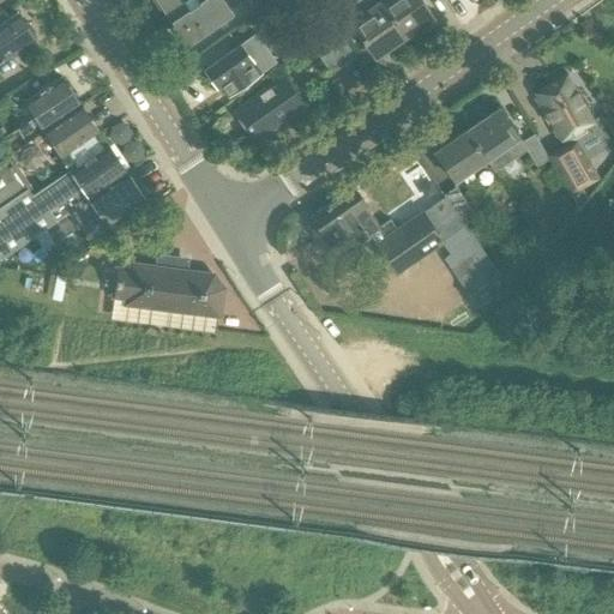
[(151,0),(158,10),(162,7),(173,23),(168,26),(174,35),(178,32),(186,44),(232,13),(229,11),(245,0),(254,0),(260,6),(269,0),(151,0)]
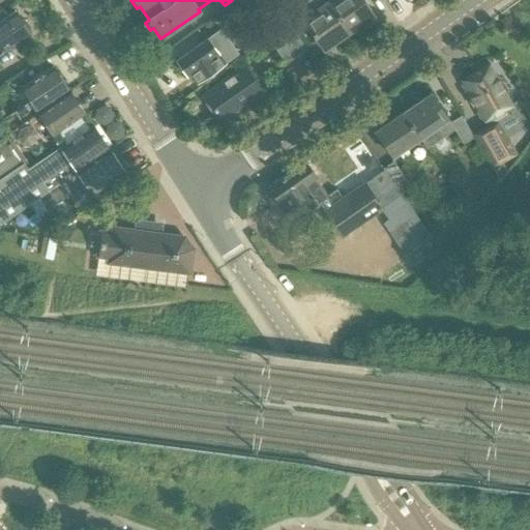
[(235,0),(244,12),(261,0),(235,0)]
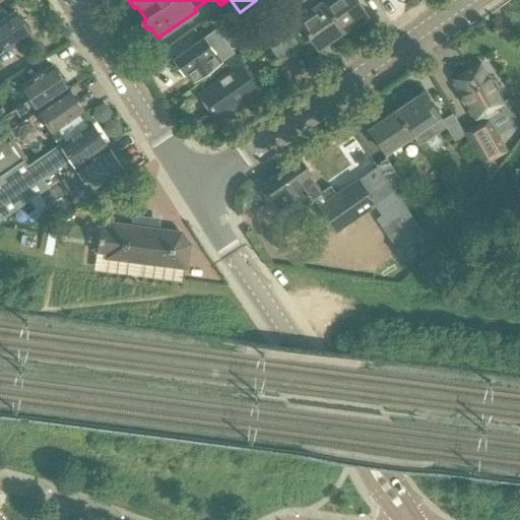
[(267,0),(275,11),(288,3),(285,0),(267,0)]
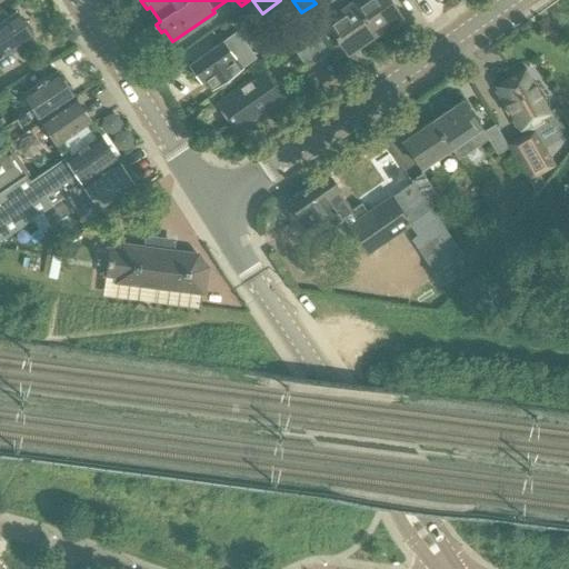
[(373,35),(349,0),(331,0),(318,10),(347,52),(351,50),(353,52),(363,46),(361,42),(373,35)]
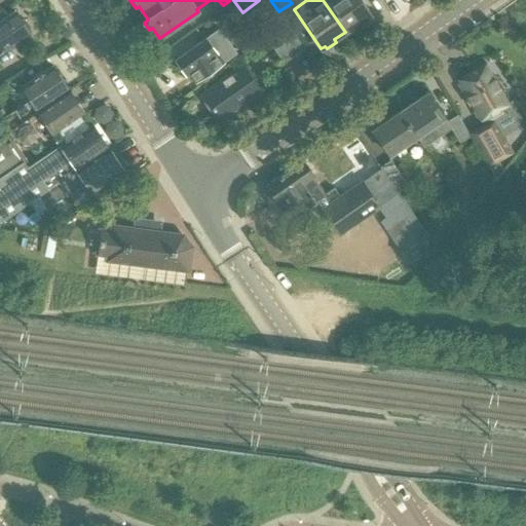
[(323,0),(345,32),(347,30),(350,33),(361,26),(359,23),(370,14),(360,0),(323,0)]
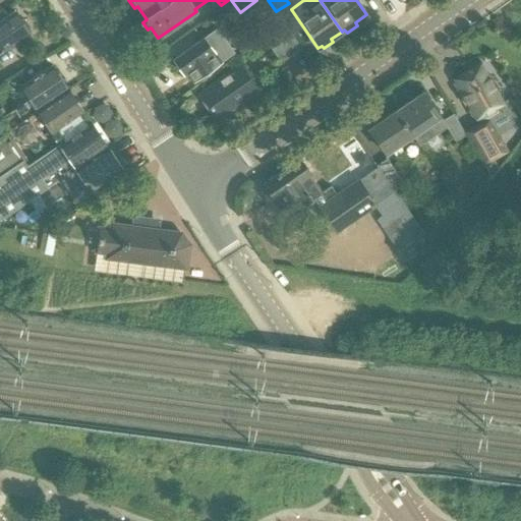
[(257,15),(270,32),(282,23),(270,6),(257,15)]
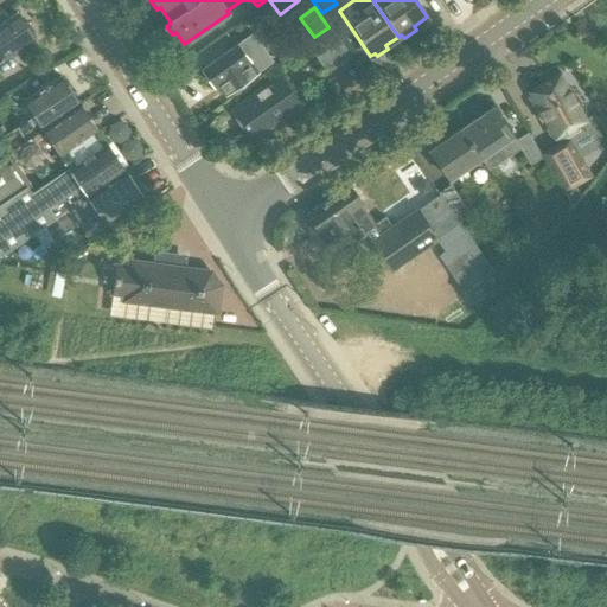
[(0,61),(16,51),(23,61),(36,51),(30,42),(34,39),(32,36),(33,31),(29,24),(24,23),(17,12),(8,18),(4,11),(0,12),(0,61)]
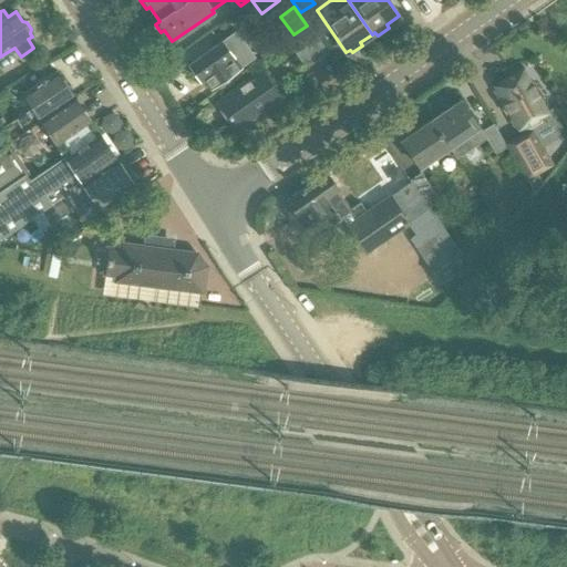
[(286,40),(303,66),(327,51),(308,24),(307,26),(294,34),(286,40)]
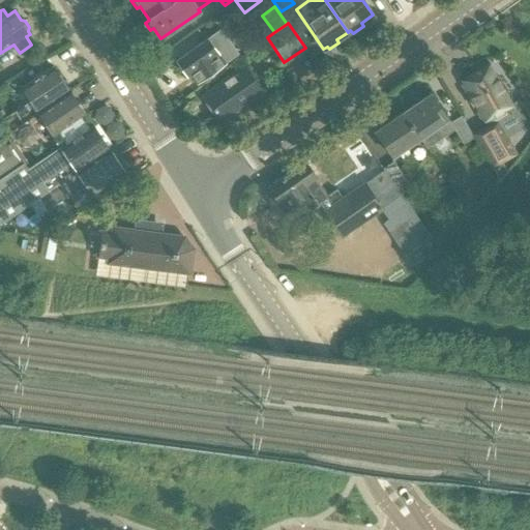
[(189,74),(197,83),(238,54),(221,29),(176,60),(178,63),(177,67),(181,72),(184,72),(187,76),(189,74)]
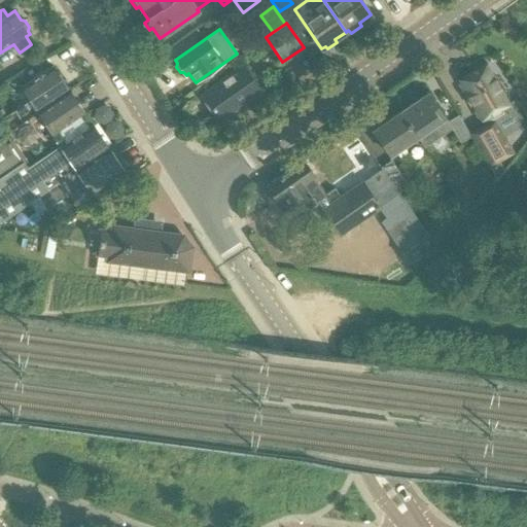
[(486,65),(458,80),(482,120),(485,119),(487,125),(470,134),(496,180),(503,171),(498,161),(512,152),(497,126),(512,117),(510,114),(510,113),(508,110),(507,110),(505,107),(508,105),(486,65)]
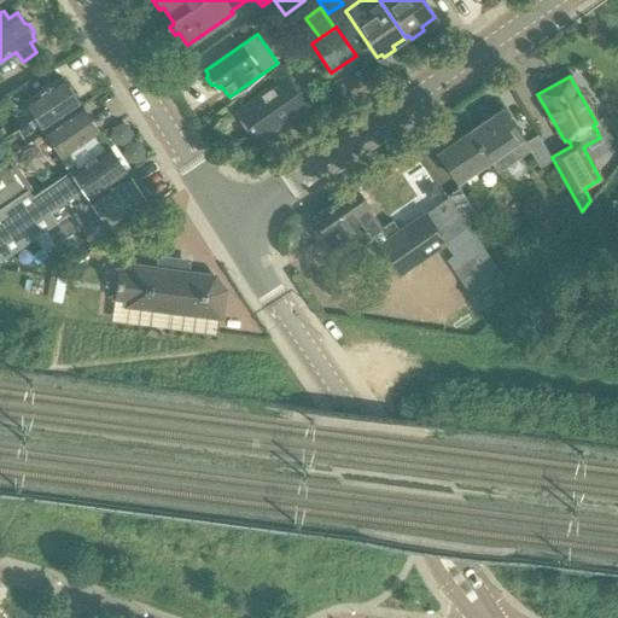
[(1,140),(10,152),(80,105),(60,77),(24,101),(35,117),(1,140)]
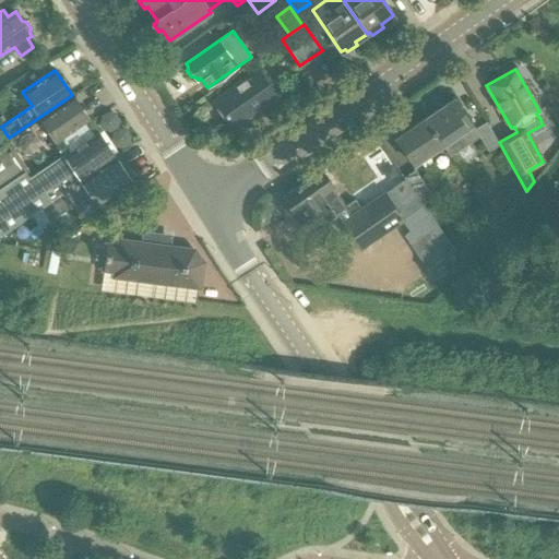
[(213,100),(226,119),(229,117),(235,126),(276,96),(258,70),(213,100)]
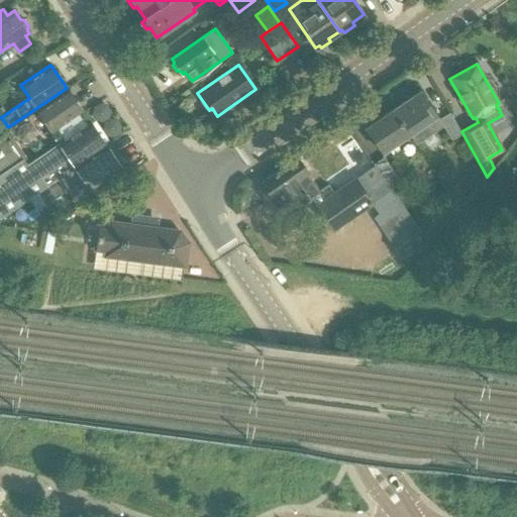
[(67,88),(8,127),(14,137),(20,146),(29,145),(43,135),(35,124),(43,119),(52,131),(82,111),(67,88)]
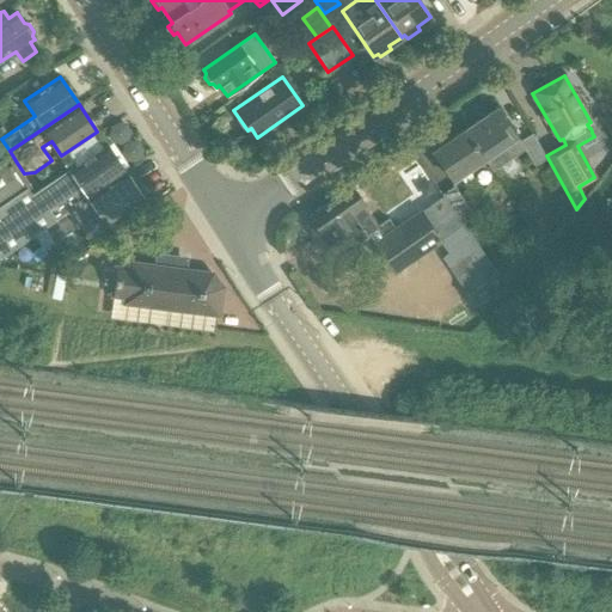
[(479,120),(464,130),(483,158),(493,172),(525,150),(533,166),(546,159),(532,134),(520,141),(516,138),(496,108),(495,109),(479,120)]
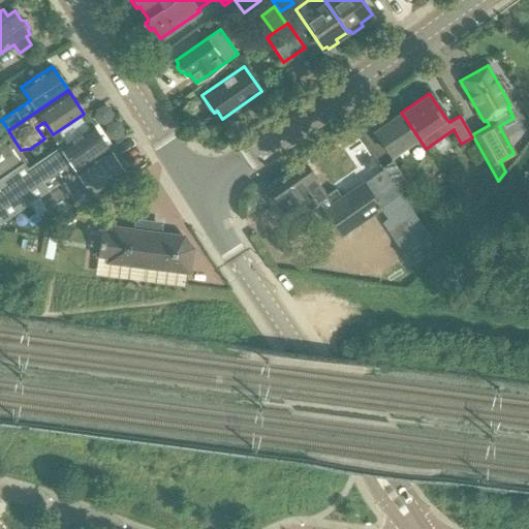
[(417,136),(401,113),(389,121),(375,130),(374,130),(392,156),(407,146),(405,145),(417,136)]
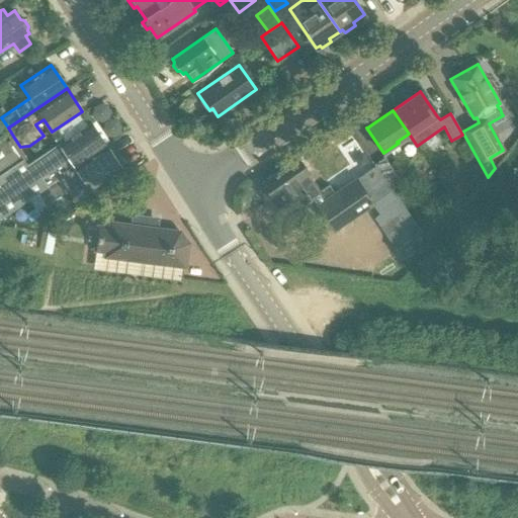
[(14,138),(8,127),(0,138),(0,219),(37,193),(36,192),(65,174),(105,146),(90,122),(60,143),(27,164),(10,140),(14,138)]
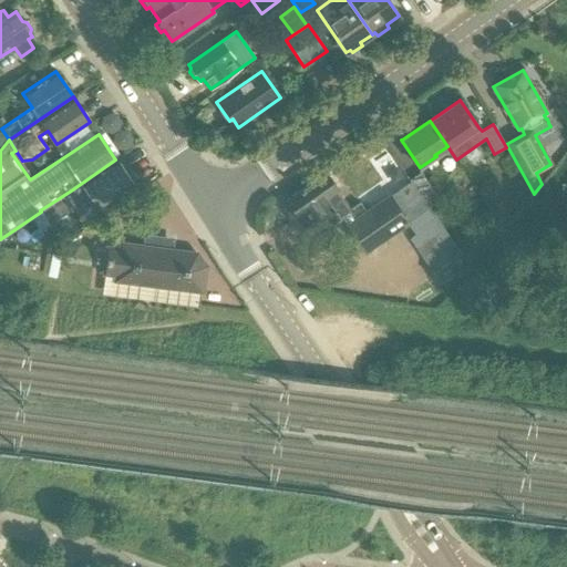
[(134,185),(115,160),(71,191),(40,210),(41,212),(50,226),(72,210),(66,203),(75,196),(81,205),(92,197),(100,208),(134,185)]
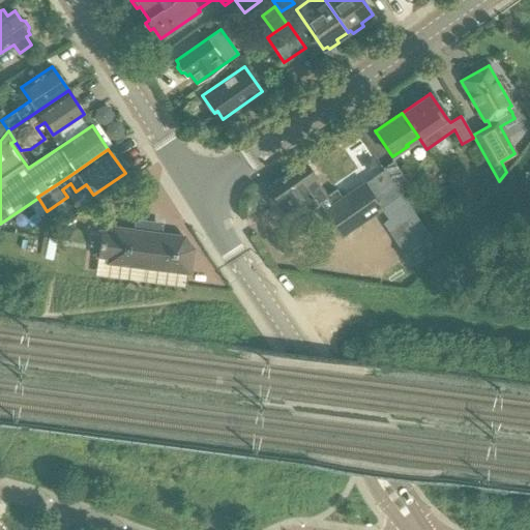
[(401,195),(383,169),(380,165),(370,172),(374,177),(343,199),(336,189),(327,196),(318,181),(317,182),(315,179),(316,178),(303,162),(267,187),(277,204),(280,204),(282,208),(282,210),(283,210),(283,211),(285,209),(295,225),(307,216),(305,213),(318,204),(324,199),(330,208),(325,211),(343,235),(380,209),(401,195)]
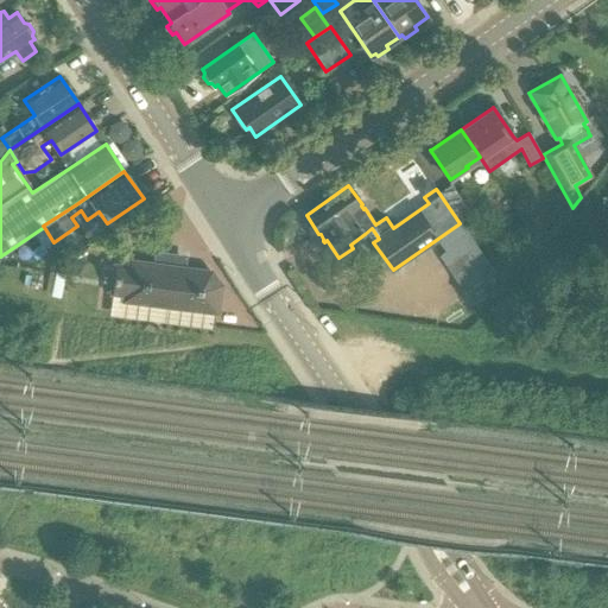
[(439,194),(460,223),(472,215),(451,185),(439,194)]
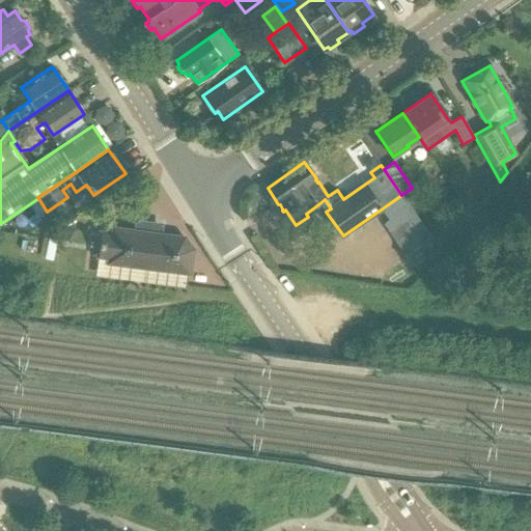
[(401,195),(381,210),(389,220),(383,224),(406,256),(431,238),(401,195)]
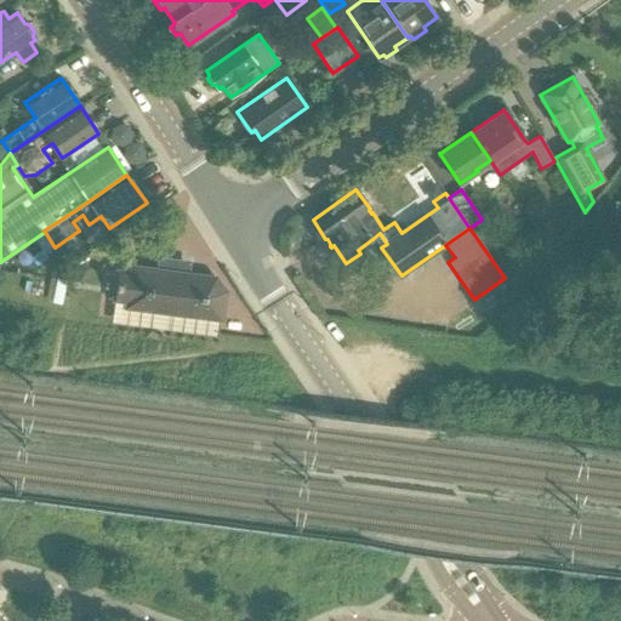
[(215,279),(191,277),(155,272),(134,268),(132,274),(119,273),(115,298),(117,298),(129,300),(127,306),(221,318),(224,291),(215,279)]
